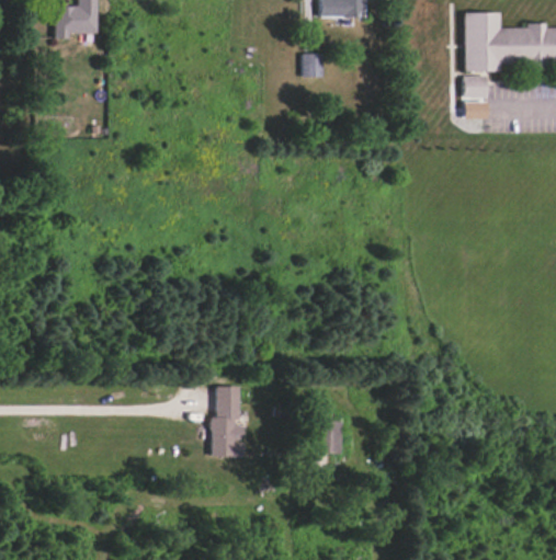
[(99,33),(98,0),(78,0),(79,6),(56,6),(56,40),(70,40),(70,34),(99,33)]
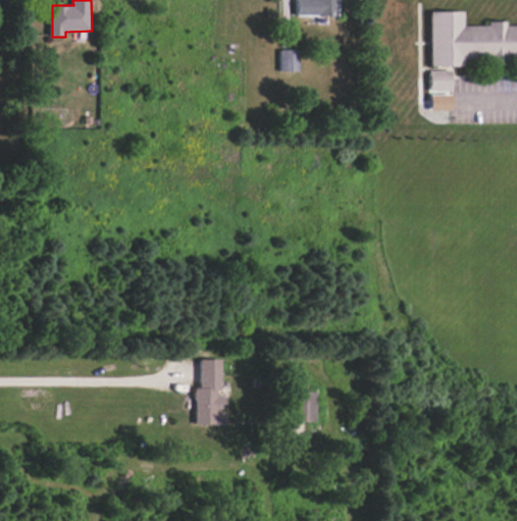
[(298,0),(298,15),(340,16),(339,0),(298,0)]
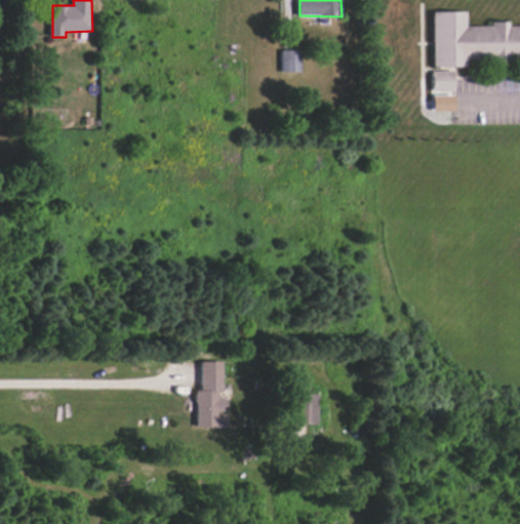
[(435,67),(470,67),(470,64),(511,64),(511,57),(519,57),(519,26),(511,26),(511,22),(493,22),(493,27),(469,27),(469,12),(435,12),(435,67)]
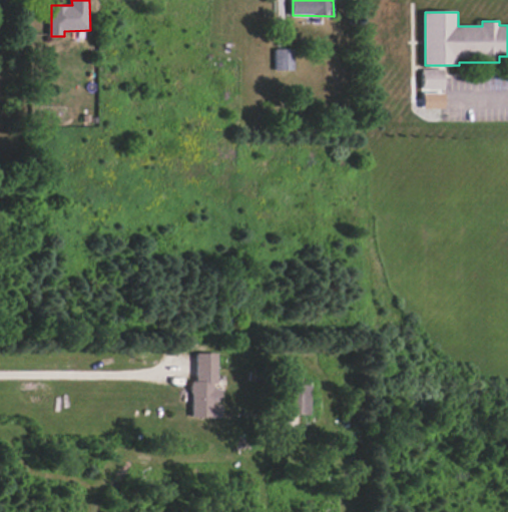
[(278,70),(296,71),(296,49),(278,49),(278,70)]
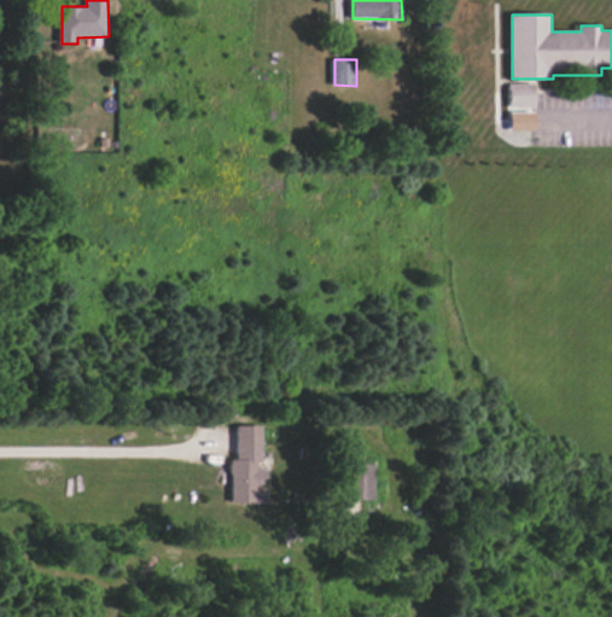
[(537,83),(512,85),(512,132),(538,131),(537,83)]
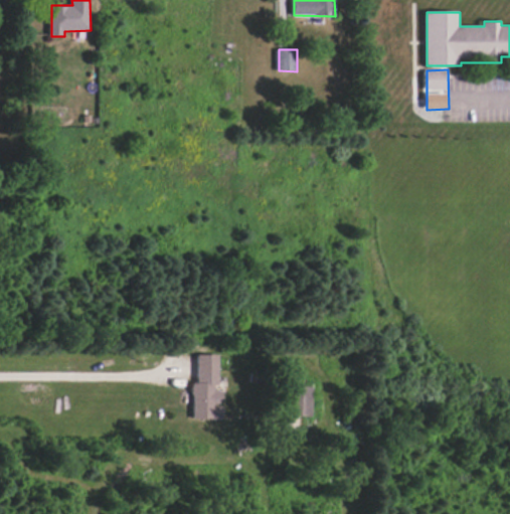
[(224,419),(225,390),(220,390),(220,355),(200,355),(199,384),(195,384),(195,419),(224,419)]
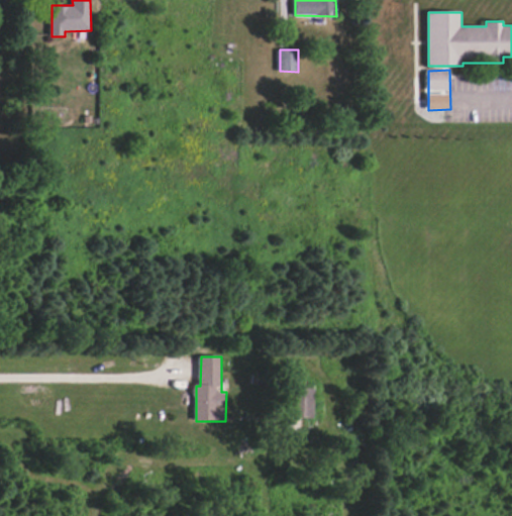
[(315,388),(290,388),(289,418),(314,418),(315,388)]
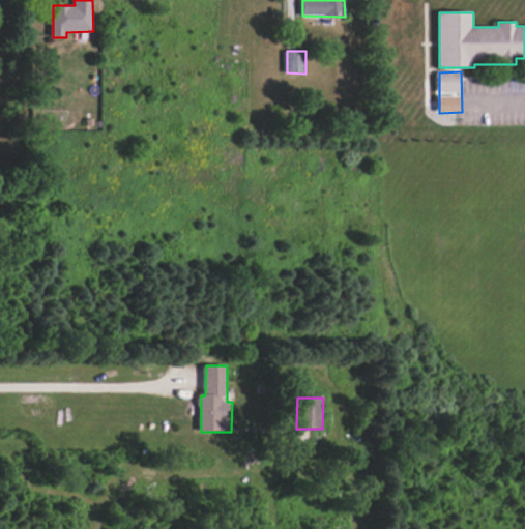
All buildings are outlined.
